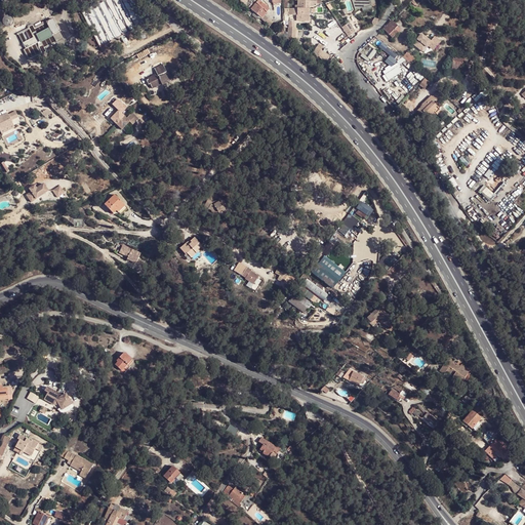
[(295,9),(309,9),(309,7),(316,5),(316,3),(319,2),(319,0),(296,0),(297,0),(298,6),(295,6),(295,9)]
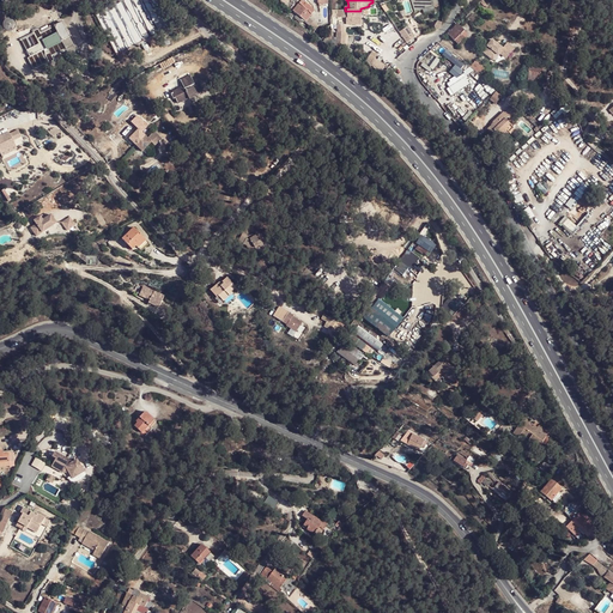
[(431,0),(411,0),(413,12),(434,6),(431,0)]
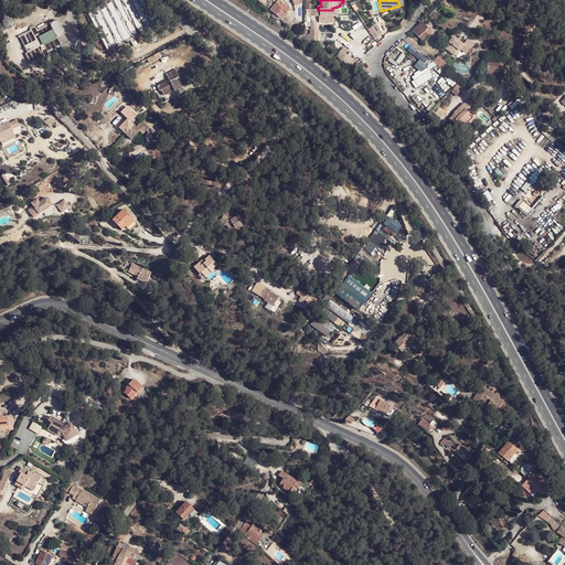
[(276,2),(270,10),(279,17),(279,20),(281,20),(289,11),(287,10),(288,8),(283,3),(281,4),(278,1),(276,2)]
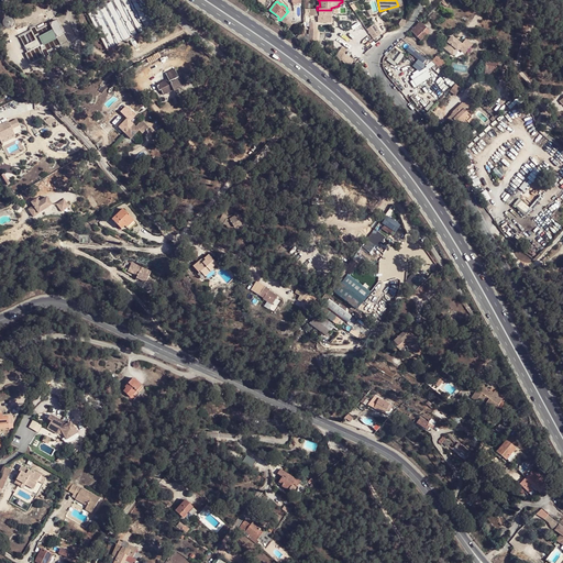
[(57,20),(50,23),(53,32),(56,40),(59,45),(67,42),(57,20)]
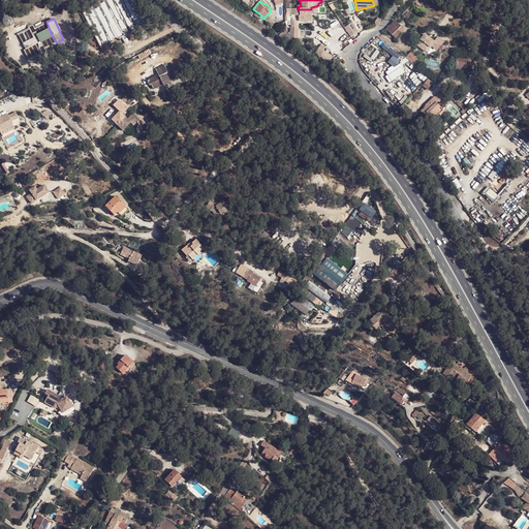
[(298,21),(291,21),(291,27),(290,27),(290,37),(299,37),(299,27),(298,26),(298,21)]
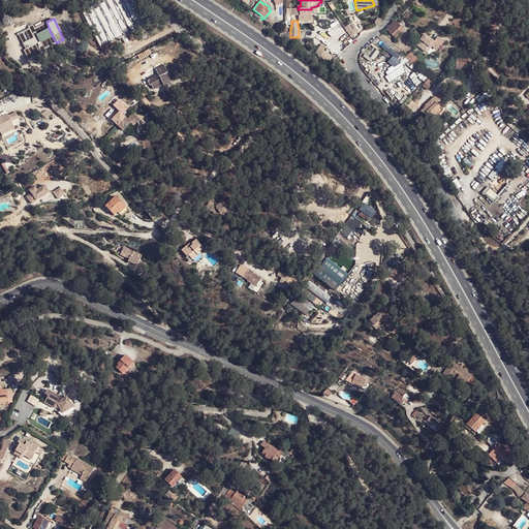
[(400,27),(395,21),(386,29),(392,35),(398,29),(400,27)]
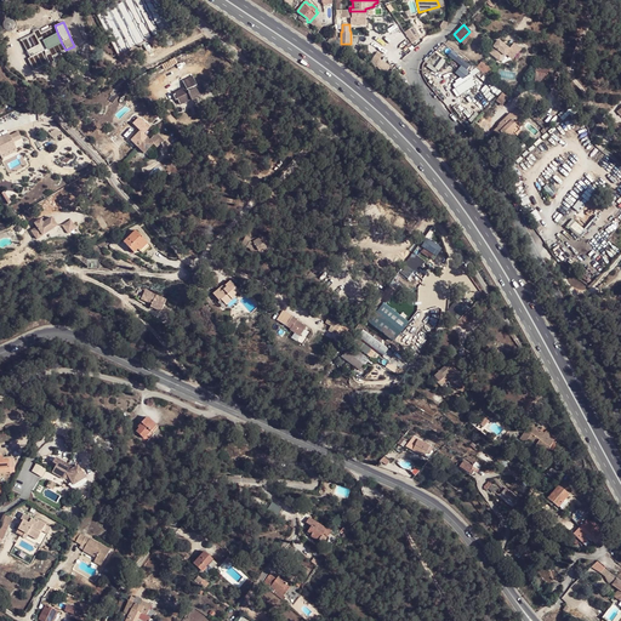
[(412,27),(404,33),(412,44),(420,39),(412,27)]
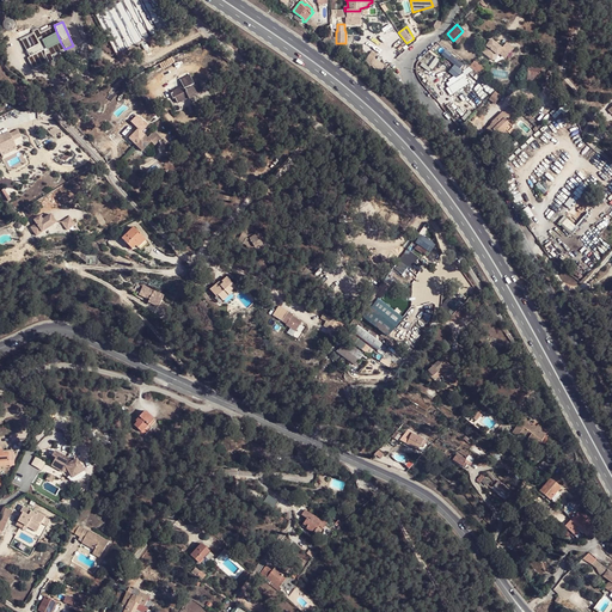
[(464,37),(460,34),(453,41),(457,44),(464,37)]
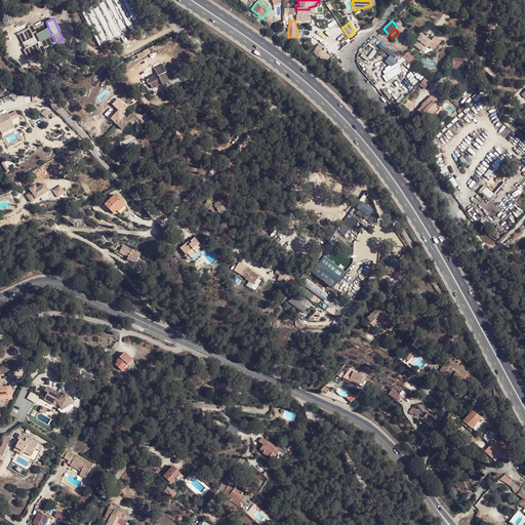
[(40,42),(52,37),(49,30),(37,36),(40,42)]
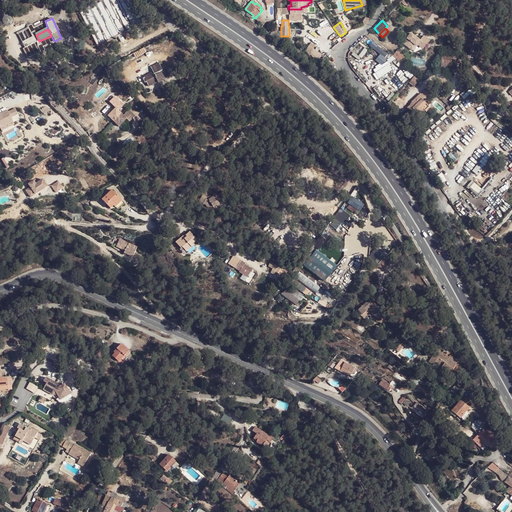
[(34,31),(30,33),(31,34),(32,35),(34,36),(34,38),(35,39),(36,40),(36,42),(37,43),(37,44),(37,45),(37,46),(40,44),(39,41),(36,35),(34,31)]
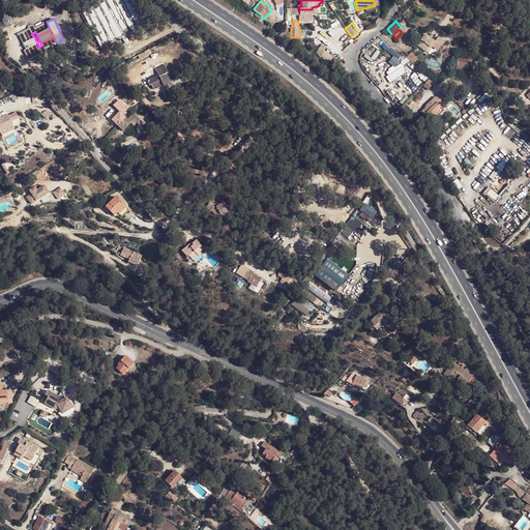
[(416,46),(425,53),(431,47),(434,43),(425,35),(416,46)]
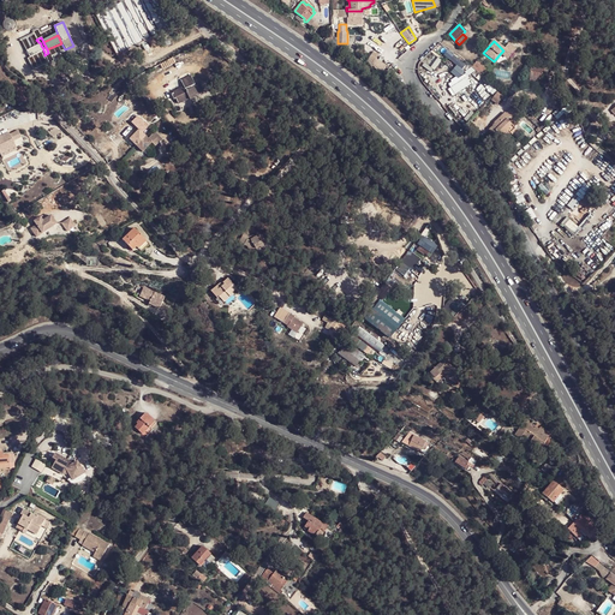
[(511,57),(503,51),(500,54),(507,60),(511,57)]
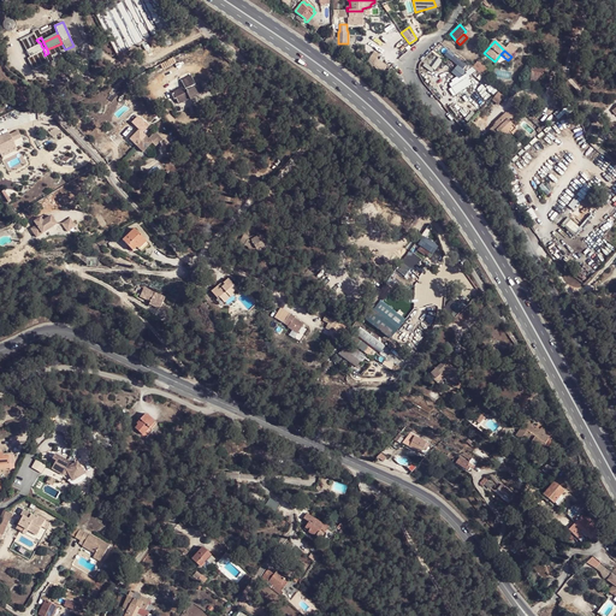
[(455,53),(448,61),(455,67),(452,71),(460,77),(466,70),(463,69),(467,64),(455,53)]
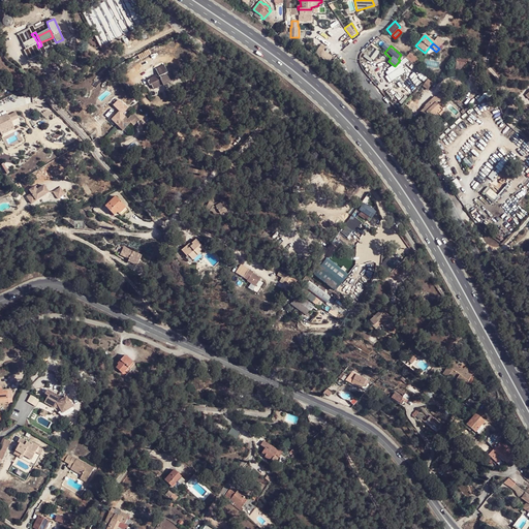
[(333,57),(318,48),(315,54),(329,63),(333,57)]
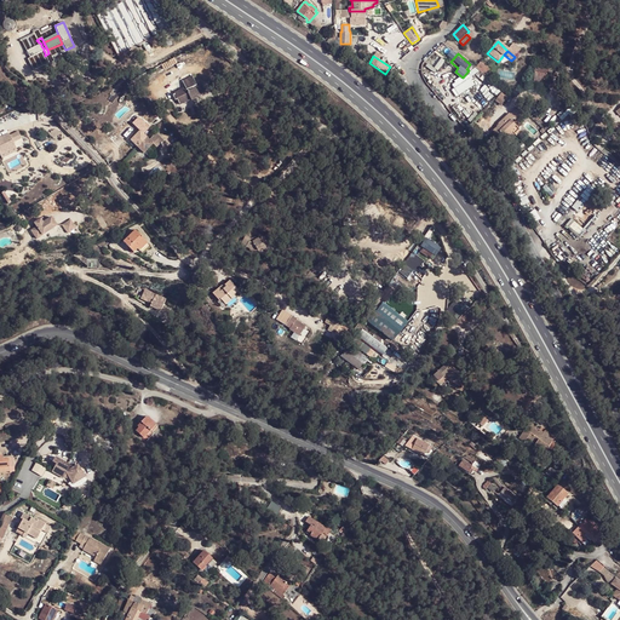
[(480,62),(475,68),(480,70),(484,75),(488,70),(480,62)]
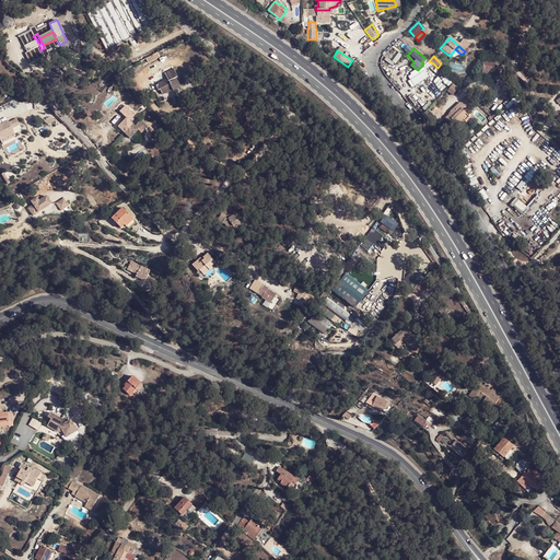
[(487,74),(488,69),(488,63),(479,61),(479,73),(487,74)]
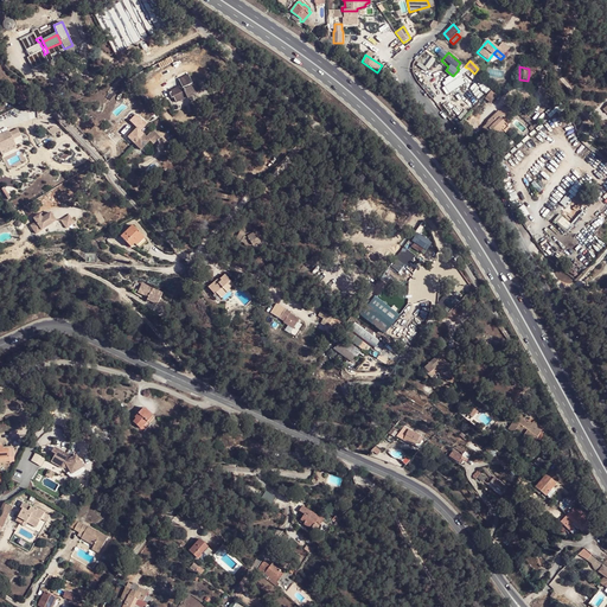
[(445,82),(452,91),(465,82),(459,72),(445,82)]
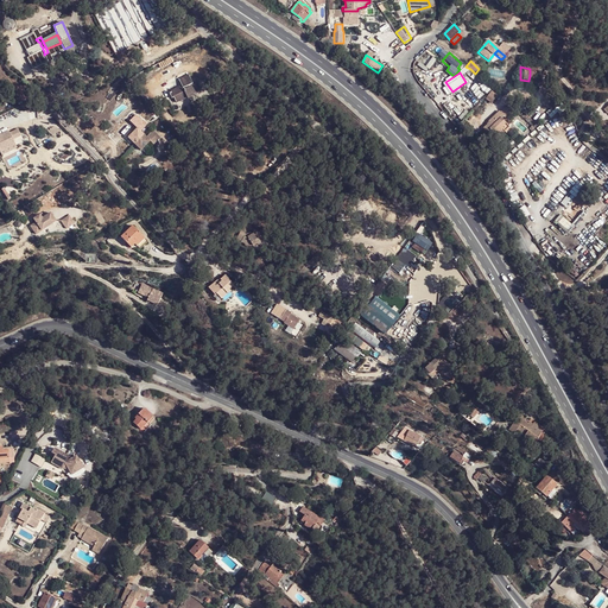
[(177,92),(176,89),(172,90),(173,92),(169,94),(171,100),(173,99),(176,102),(187,97),(188,101),(195,97),(195,96),(201,93),(198,87),(194,88),(188,76),(178,81),(181,87),(182,89),(177,92)]
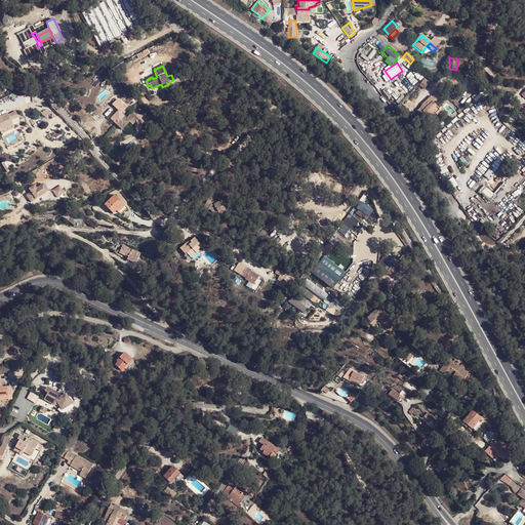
[(425,84),(420,89),(427,92),(430,87),(425,84)]
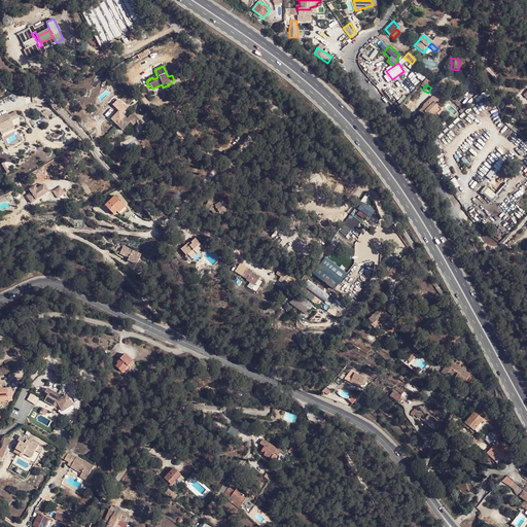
[(438,115),(441,117),(443,118),(448,114),(442,106),(451,98),(445,92),(441,95),(444,98),(438,103),(435,100),(434,98),(425,106),(426,108),(422,113),(429,123),(431,121),(438,115)]
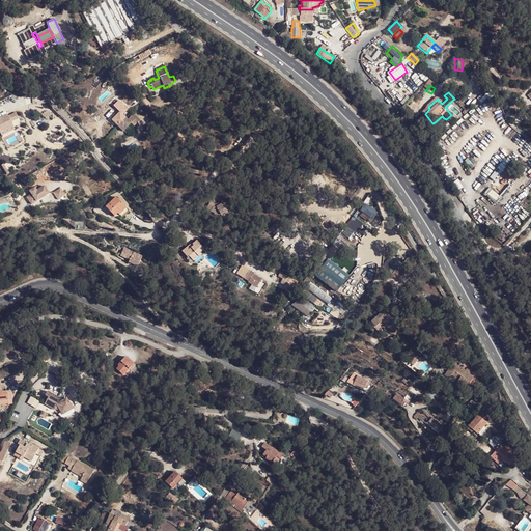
[(487,93),(480,99),(484,105),(492,100),(487,93)]
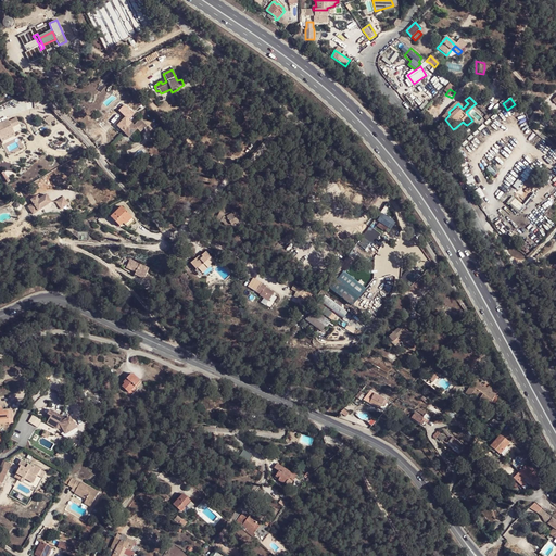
[(131,110),(124,103),(119,110),(125,115),(115,126),(129,139),(139,128),(142,131),(146,127),(139,122),(136,125),(129,118),(133,115),(129,112),(131,110)]
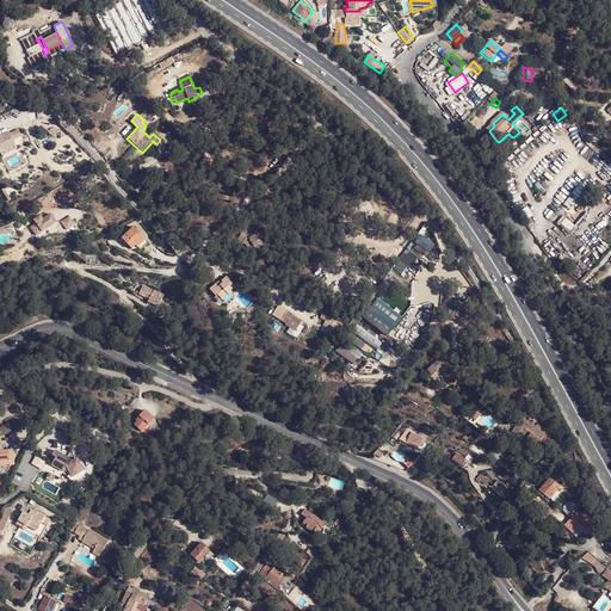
[(8,131),(0,136),(0,150),(0,152),(16,143),(8,131)]
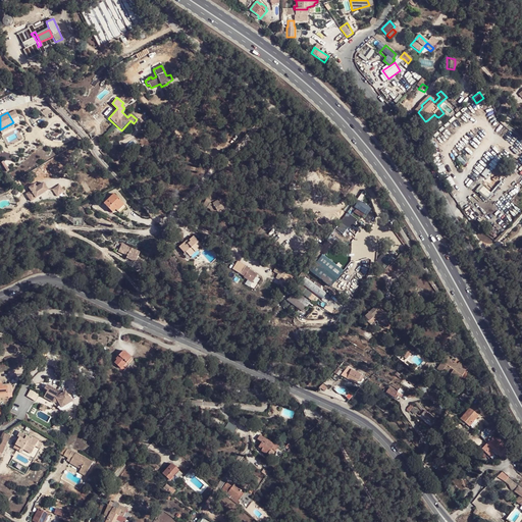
[(429,122),(436,116),(434,114),(427,120),(429,122)]
